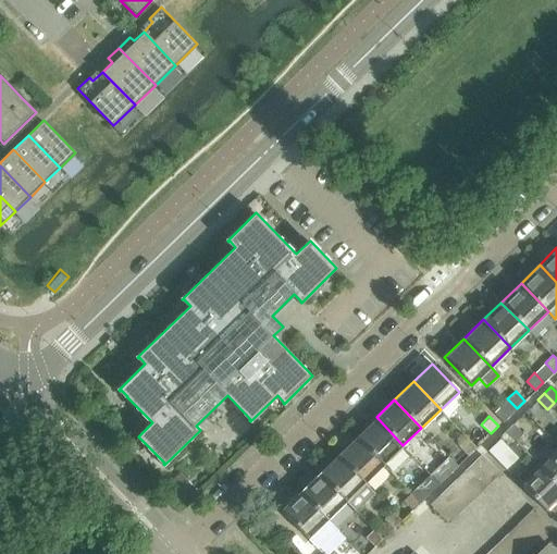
[(403,445),(376,417),(358,434),(384,463),(403,445)]
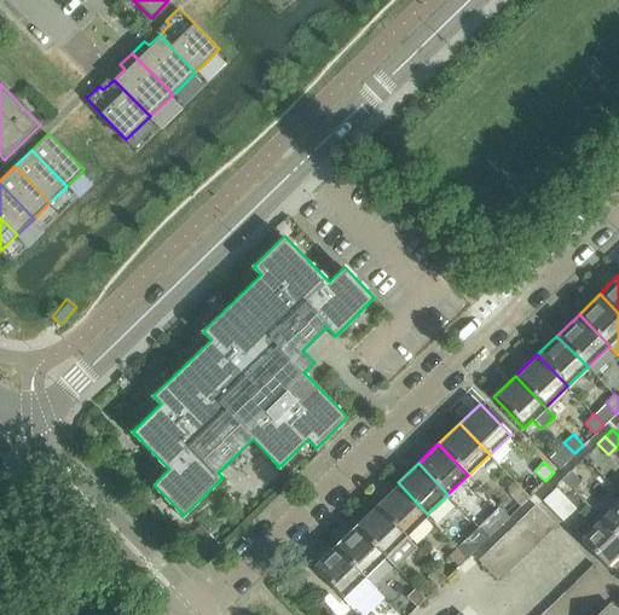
[(582,481),(571,469),(562,477),(573,488),(582,481)]
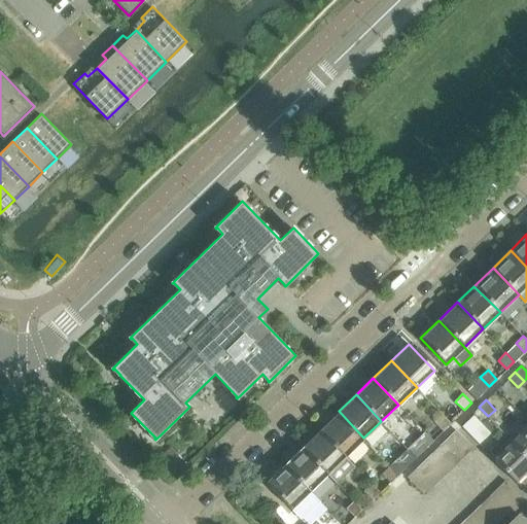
[(488,416),(479,407),(472,413),(482,422),(488,416)]
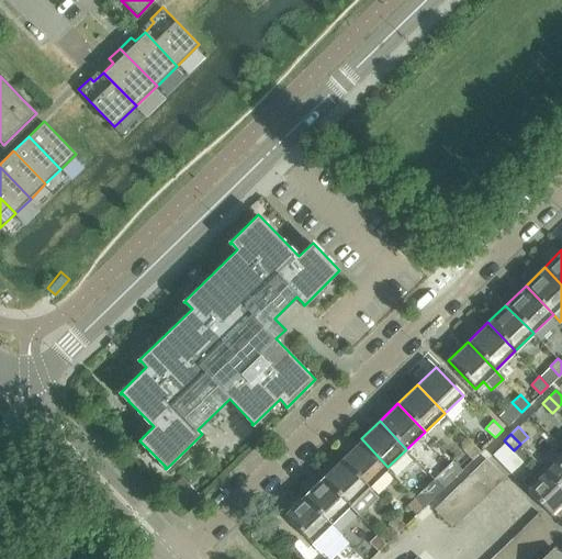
[(388,467),(361,438),(341,457),(369,487),(388,467)]
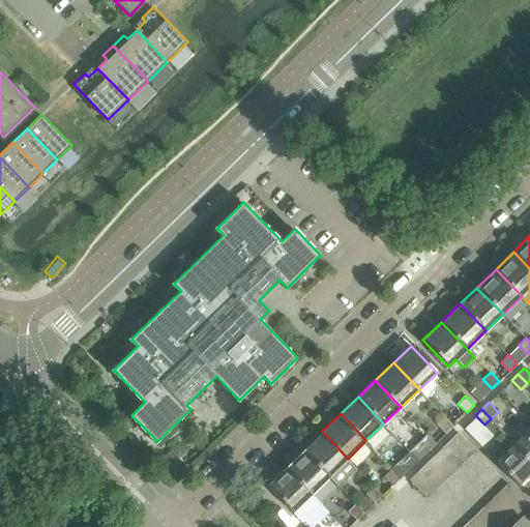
[(453,425),(445,416),(437,423),(446,432),(453,425)]
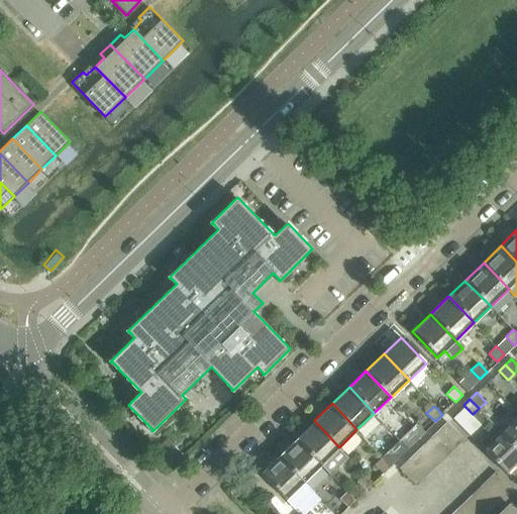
[(516,417),(502,432),(516,447),(516,417)]
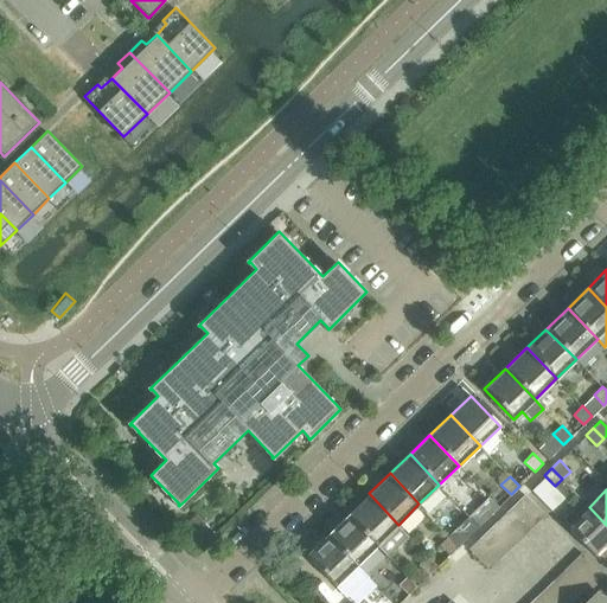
[(398,525),(369,493),(347,514),(378,544),(388,555),(409,536),(398,525)]
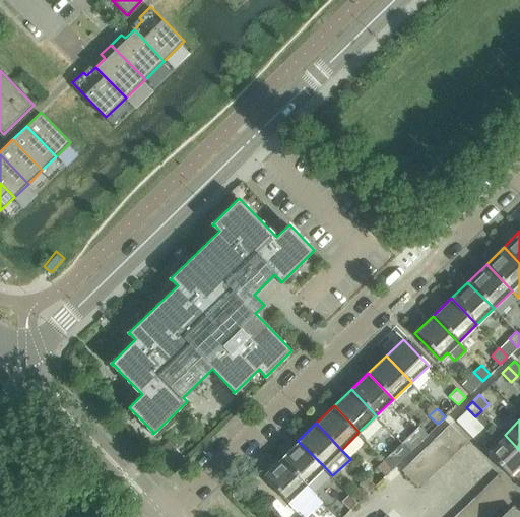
[(467,441),(450,423),(442,431),(459,448),(467,441)]
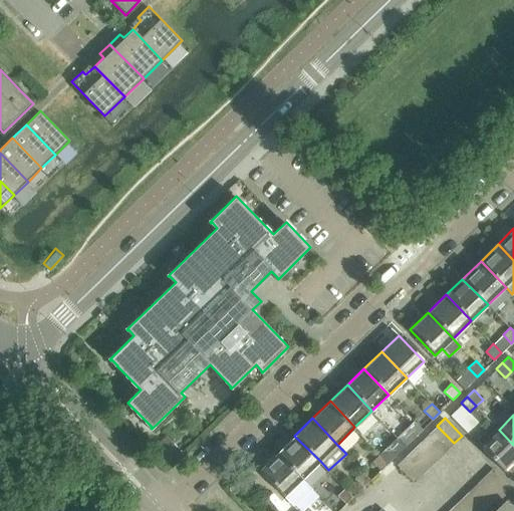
[(423,429),(414,420),(407,428),(415,436),(423,429)]
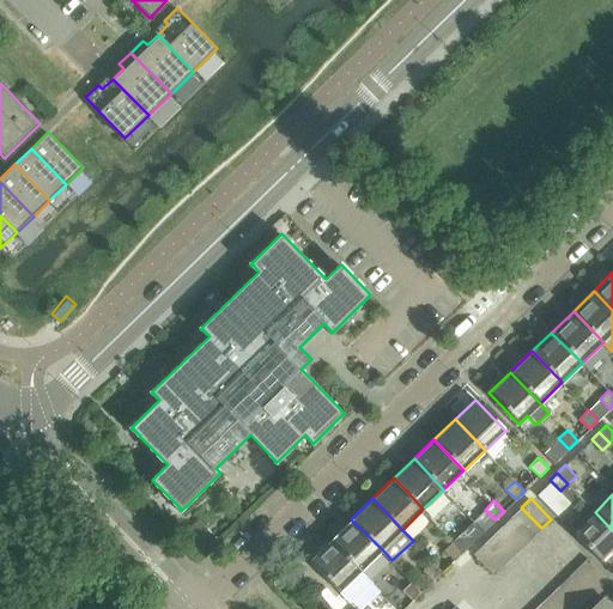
[(541,528),(521,507),(511,516),(532,537),(541,528)]
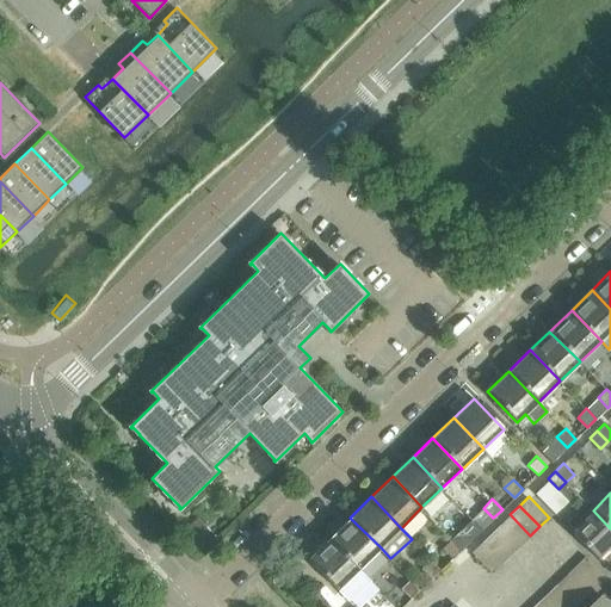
[(610,543),(610,528),(593,511),(573,531),(598,557),(610,543)]
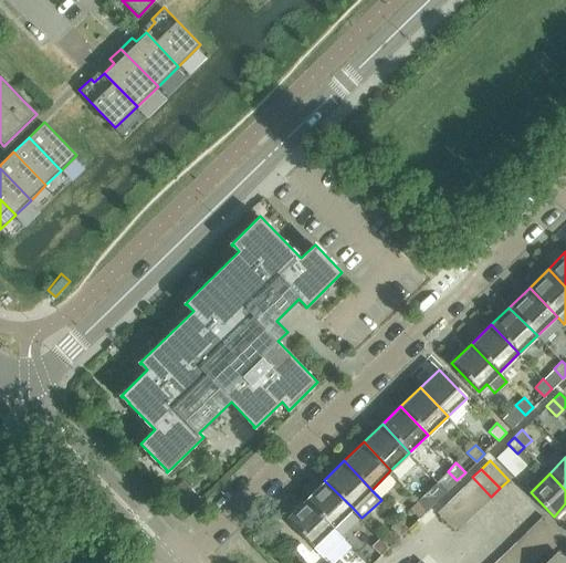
[(491,497),(472,477),(463,486),(483,506),(491,497)]
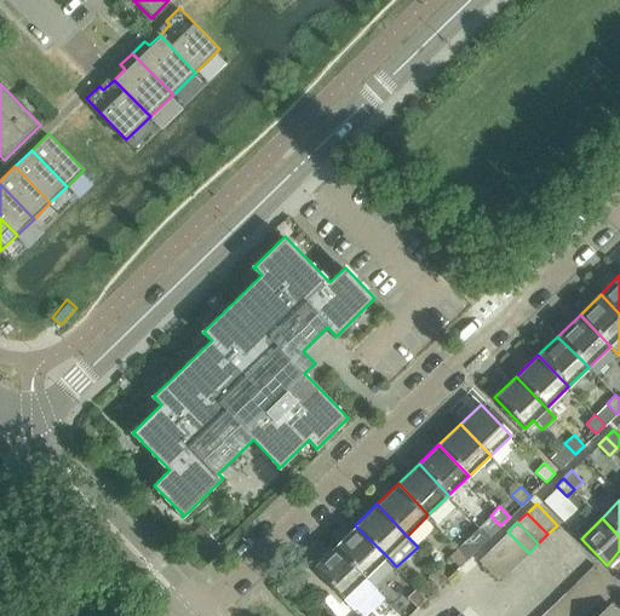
[(386,556),(355,525),(334,545),(365,576),(386,556)]
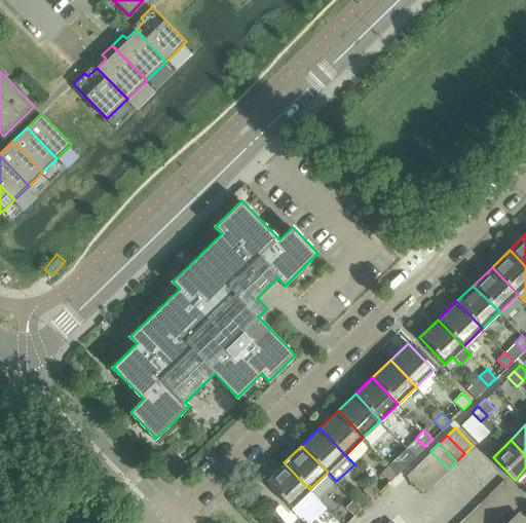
[(414,456),(406,447),(399,454),(408,463),(414,456)]
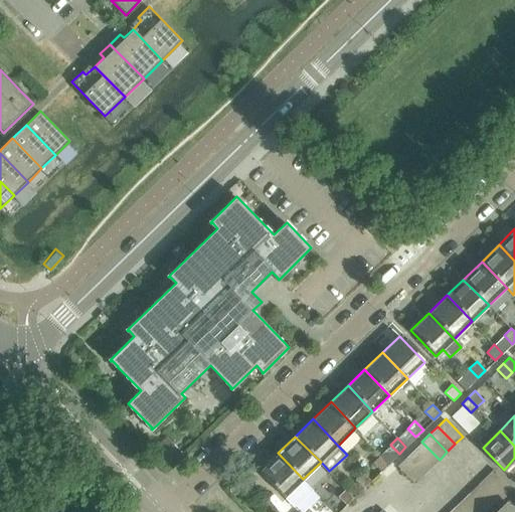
[(440,460),(421,442),(414,450),(432,467),(440,460)]
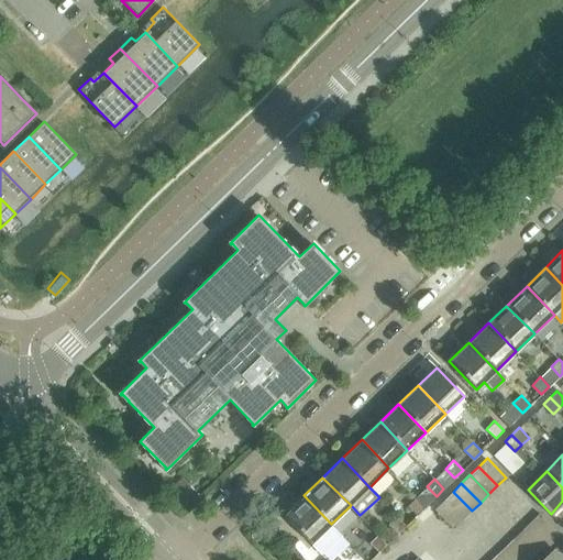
[(472,511),(453,492),(444,500),(463,519),(472,511)]
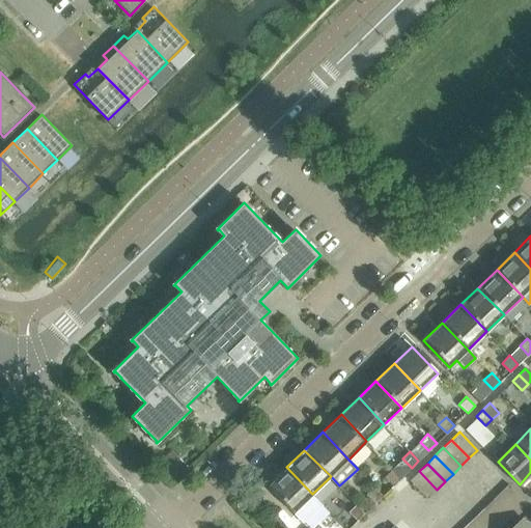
[(323,503),(312,494),(286,467),(267,487),(292,512),(295,511),(304,521),(323,503)]
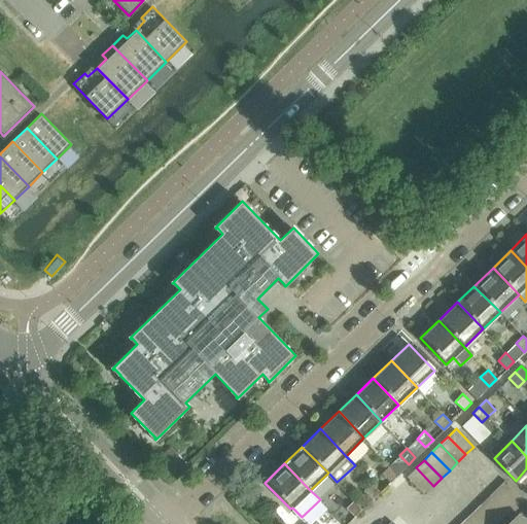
[(397,474),(389,465),(382,473),(390,482),(397,474)]
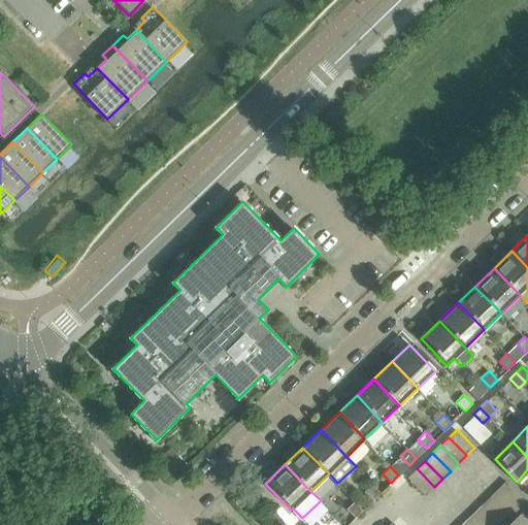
[(434,487),(417,468),(408,477),(426,495),(434,487)]
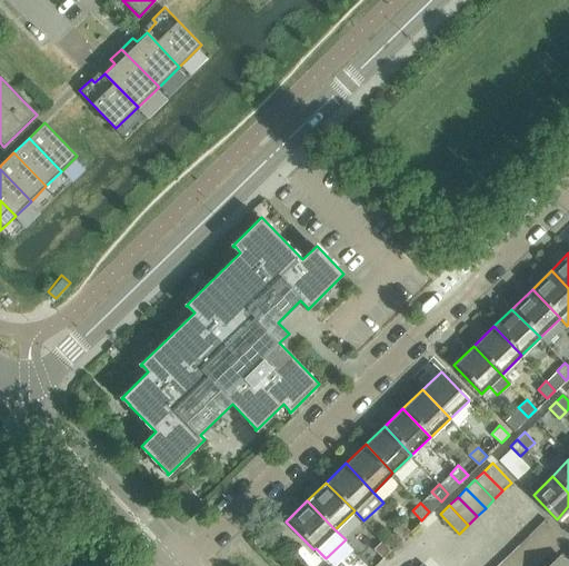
[(565,537),(546,518),(537,526),(556,546),(565,537)]
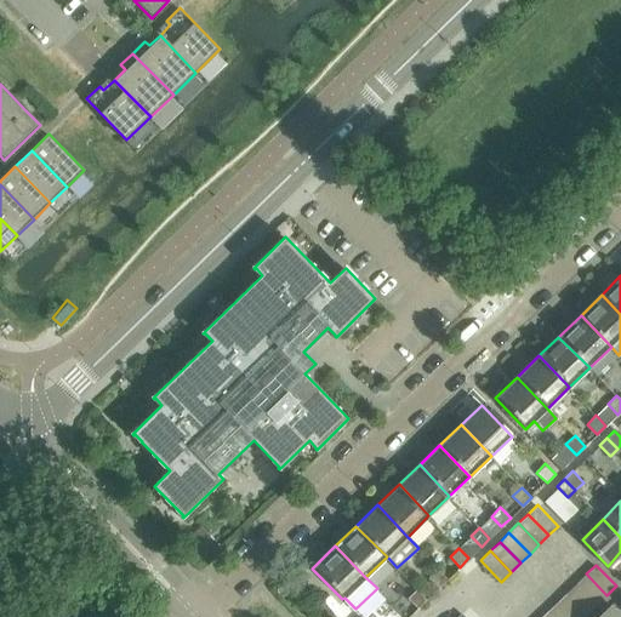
[(448,578),(438,569),(428,577),(439,587),(448,578)]
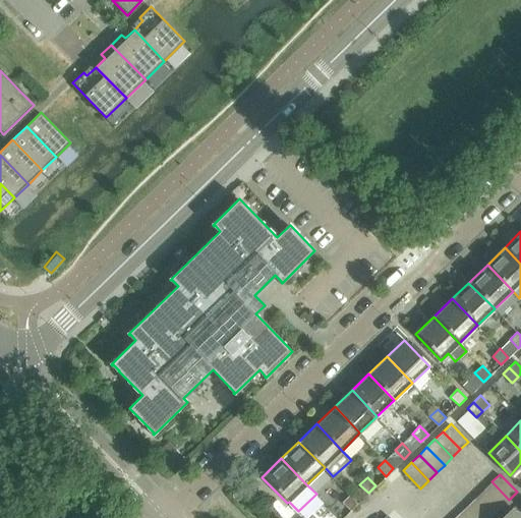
[(509,500),(491,481),(483,490),(501,507),(509,500)]
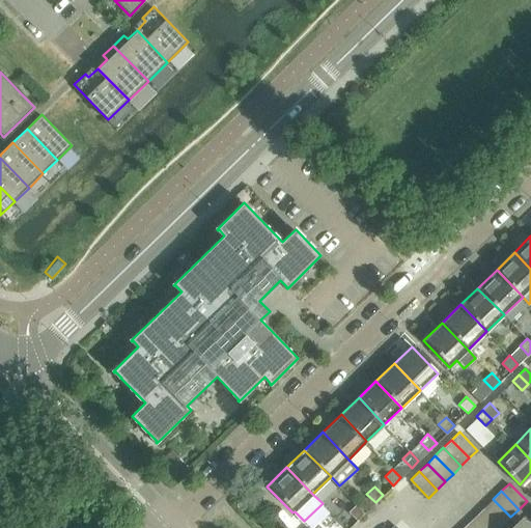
[(510,517),(493,499),(485,506),(503,525),(510,517)]
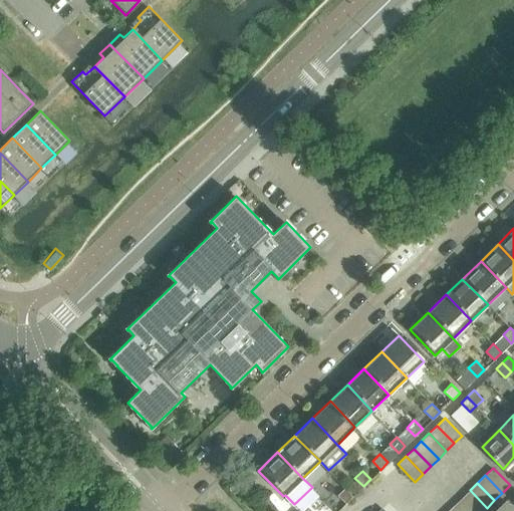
[(353,496),(344,487),(337,494),(345,503),(353,496)]
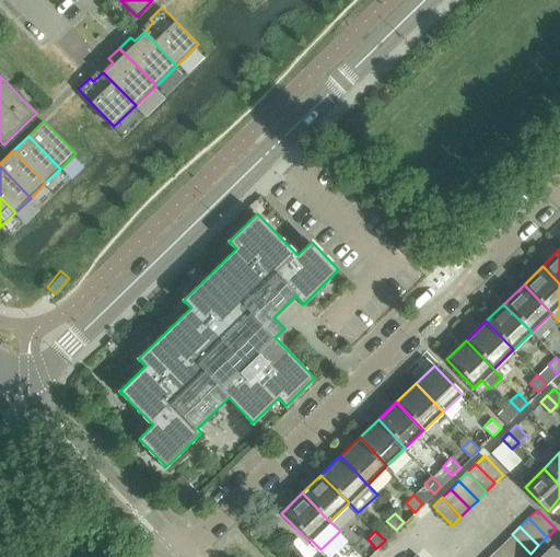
[(526,556),(531,554),(512,534),(503,543),(516,556),(526,556)]
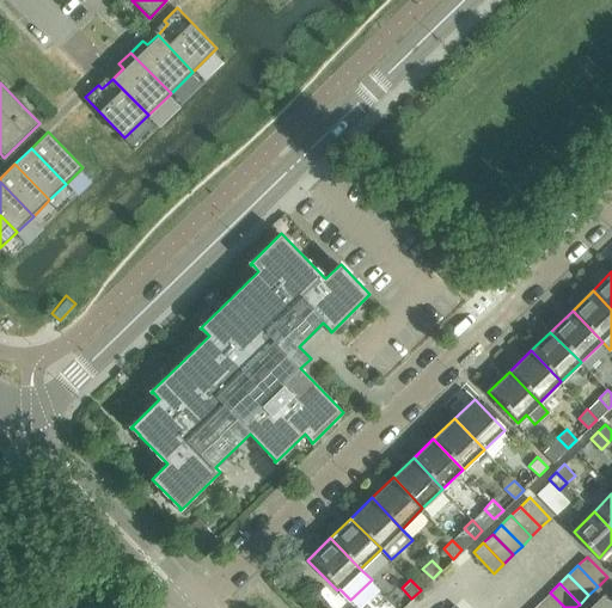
[(564,607),(550,593),(540,601),(546,607),(564,607)]
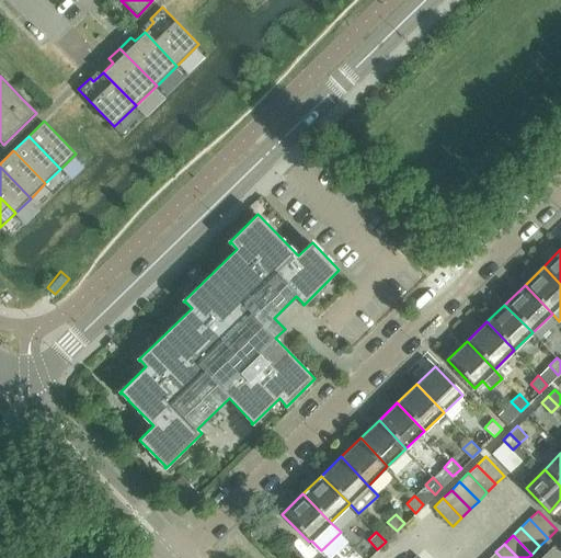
[(560,557),(550,547),(538,557),(560,557)]
